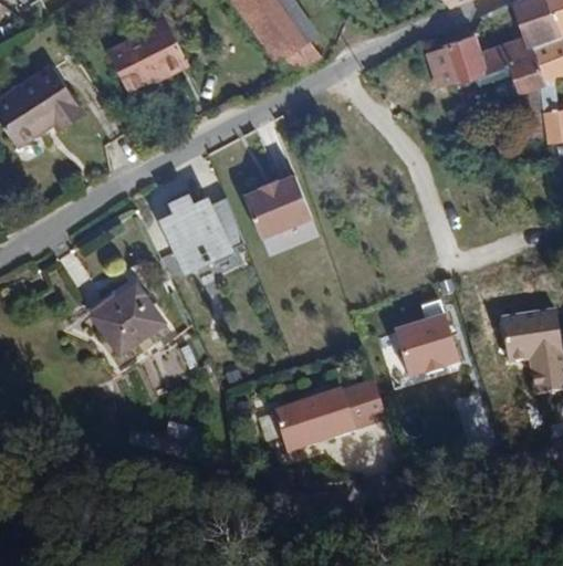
[(285,0),(240,0),(283,61),(314,39),(285,0)]
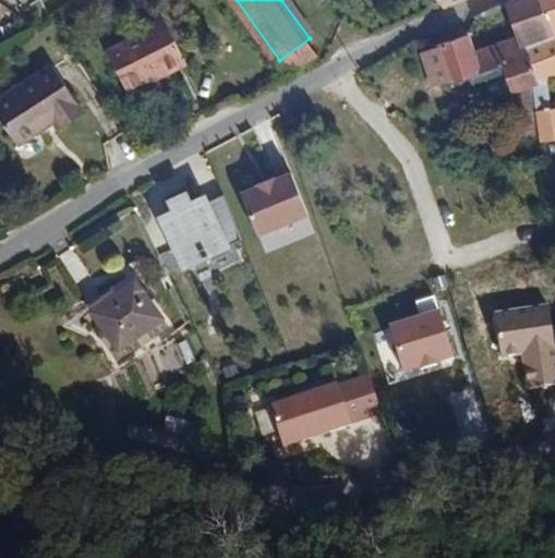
[(543,0),(516,0),(509,2),(517,38),(520,43),(553,32),(543,0)]
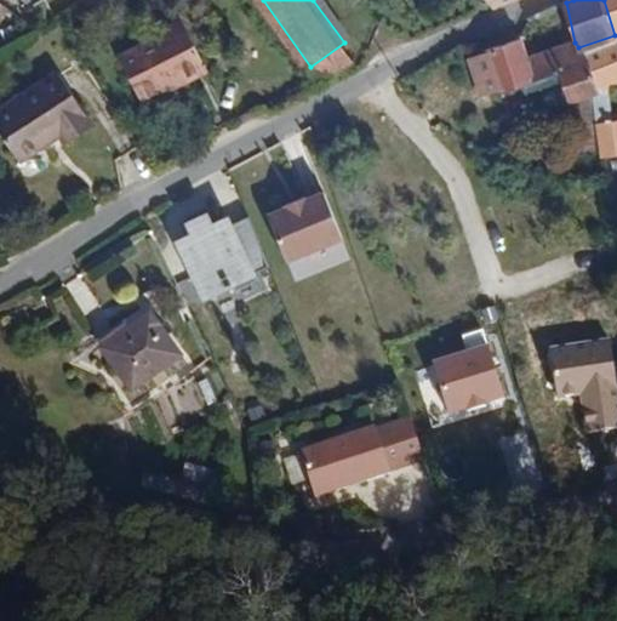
[(616,0),(604,0),(615,35),(616,34),(616,0)]
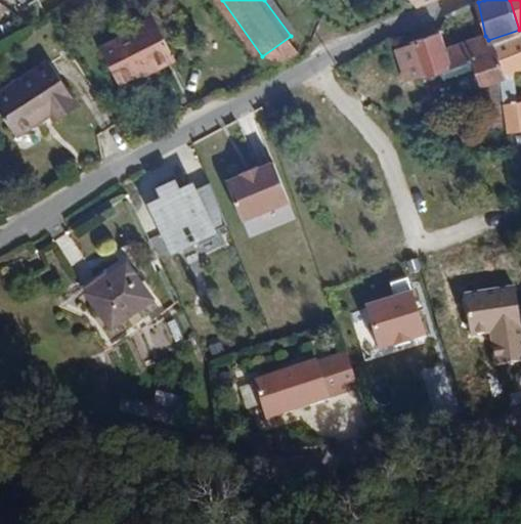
[(0,20),(8,10),(3,6),(0,10),(0,20)]
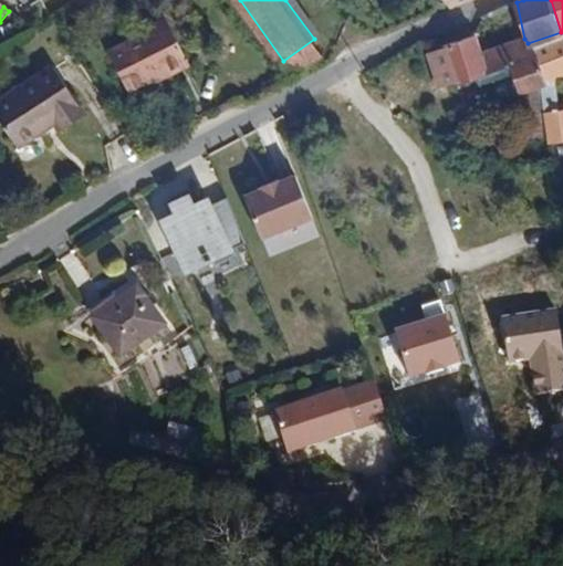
[(146,40),(108,61),(132,98),(168,77),(170,82),(193,69),(165,23),(143,35),(146,40)]
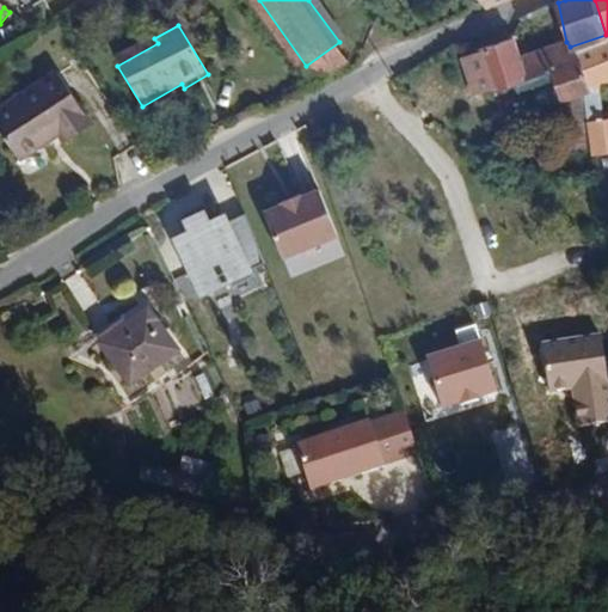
[(523,55),(516,35),(461,56),(472,95),(491,87),(493,93),(516,87),(519,95),(547,85),(552,101),(559,98),(583,91),(589,89),(570,47),(566,42),(523,55)]
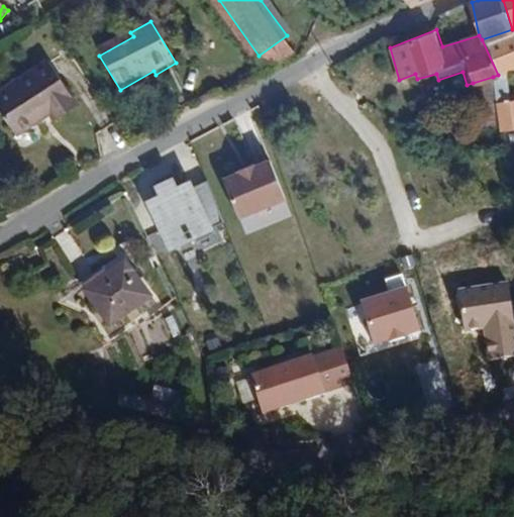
[(513,34),(512,29),(482,39),(498,75),(506,73),(513,70),(513,34)]
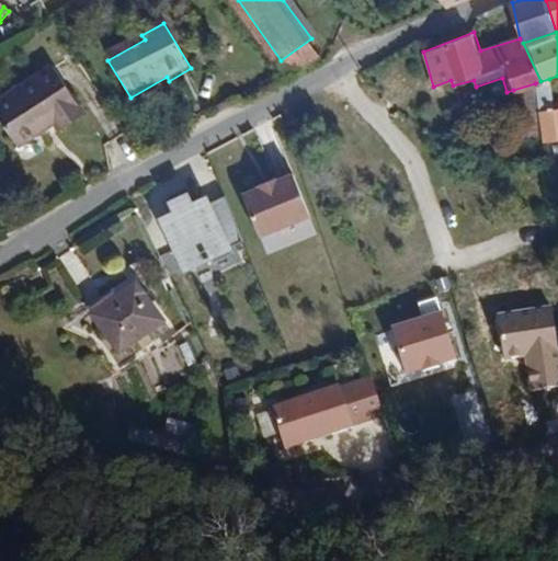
[(327,60),(311,38),(281,60),(296,81),(327,60)]
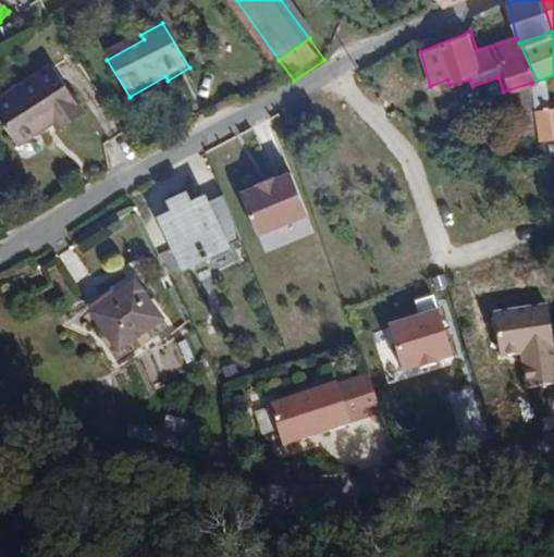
[(53,66),(0,101),(0,121),(15,146),(54,122),(59,130),(83,114),(53,66)]
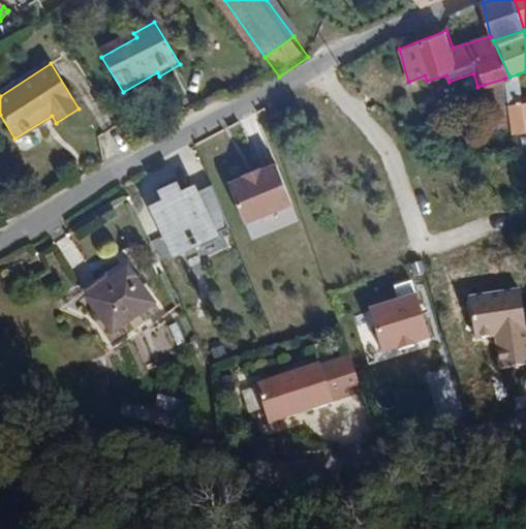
[(509,76),(504,79),(509,103),(525,100),(518,74),(509,76)]
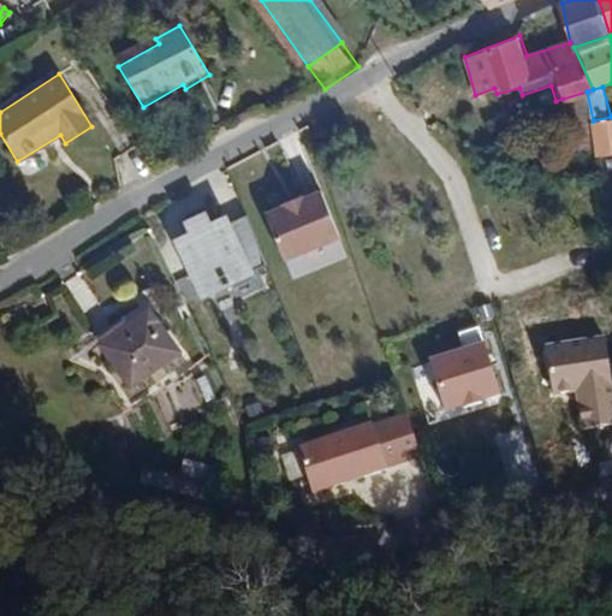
[(574,150),(598,144),(593,120),(587,92),(563,99),(574,150)]
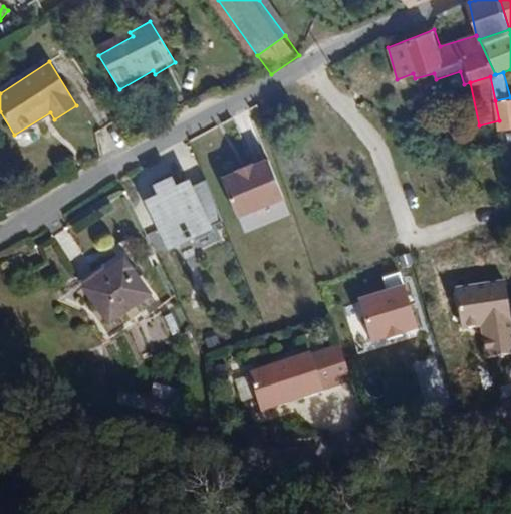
[(510,96),(510,97),(495,100),(499,120),(501,129),(510,125),(510,96)]
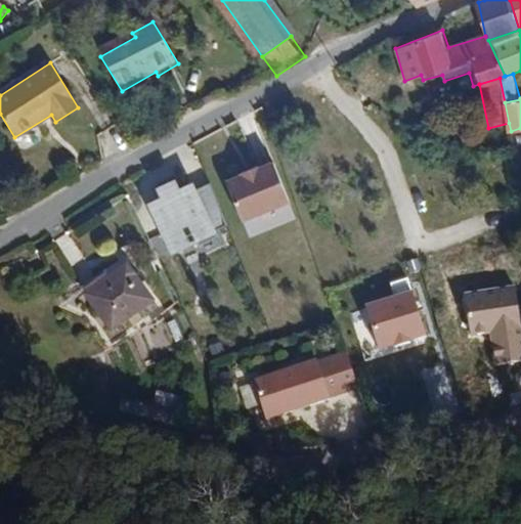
[(272,157),(222,174),(246,236),(295,219),(272,157)]
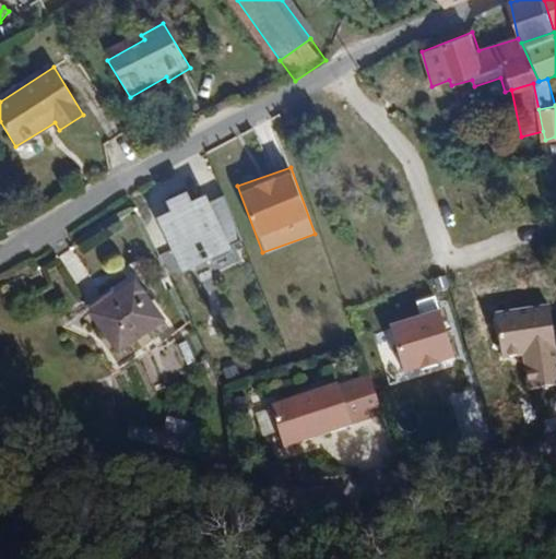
[(155,204),(178,268),(240,245),(219,188),(191,198),(189,192),(155,204)]
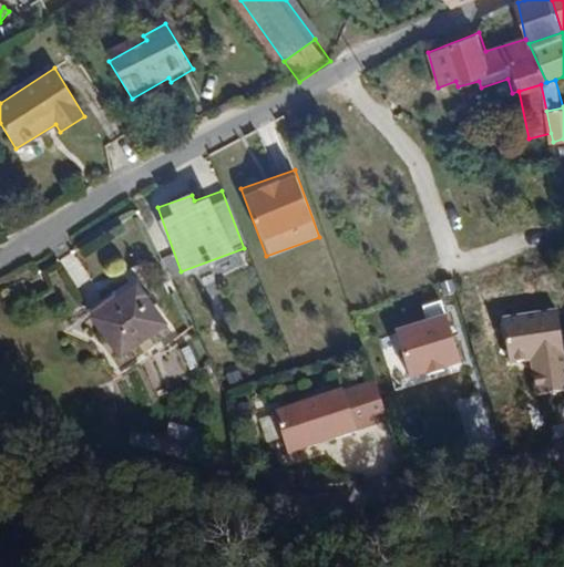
[(122,260),(82,292),(115,337),(157,305),(122,260)]
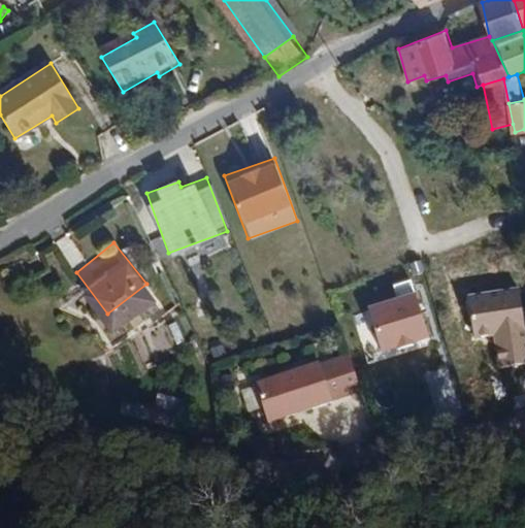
[(378,352),(428,339),(416,291),(366,303),(378,352)]
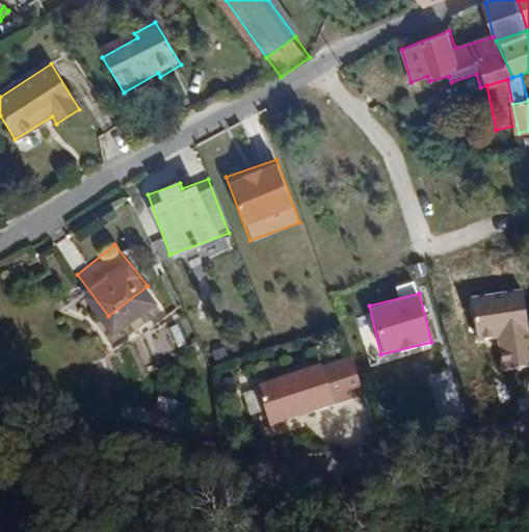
[(164,350),(182,342),(173,322),(155,330),(164,350)]
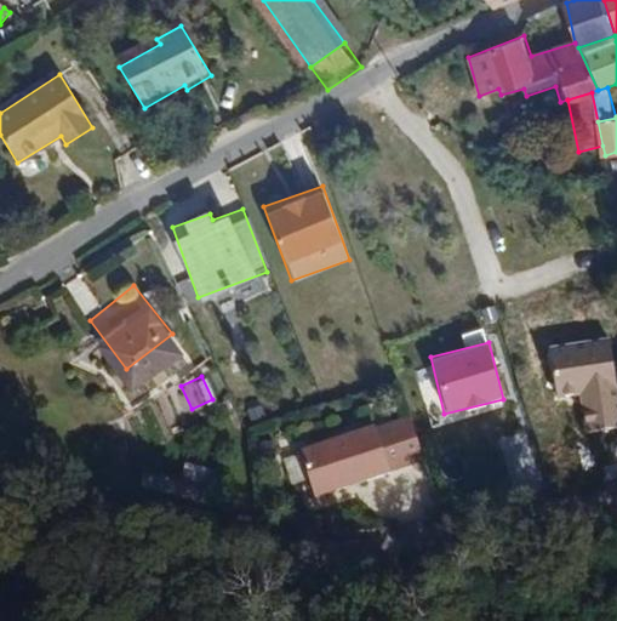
[(296,445),(309,495),(423,463),(409,414),(296,445)]
